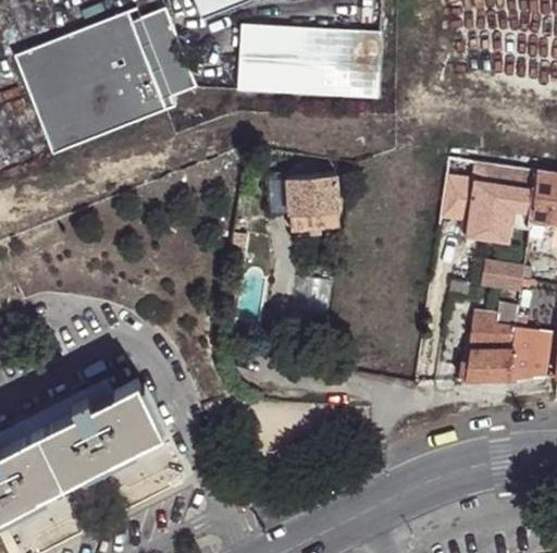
[(197,0),(202,13),(235,0),(197,0)]
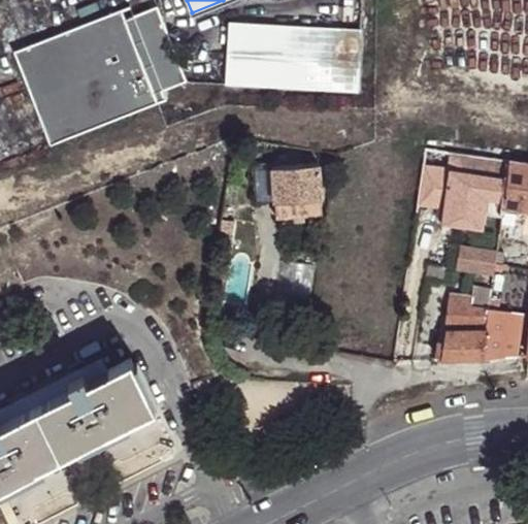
[(131,5),(15,48),(51,143),(168,99),(165,90),(187,80),(157,6),(135,14),(131,5)]
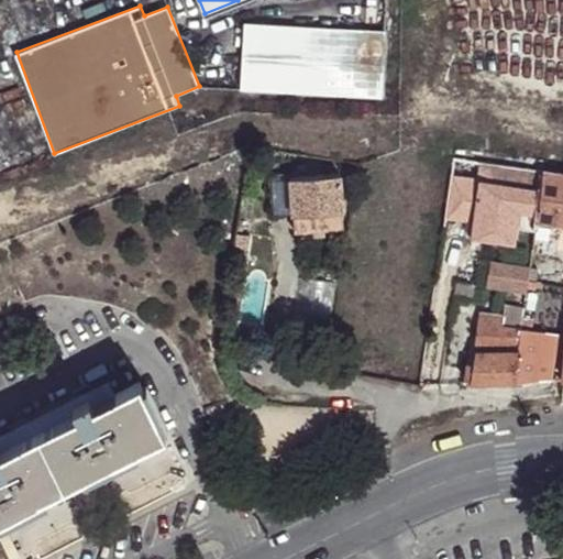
[(385,32),(246,25),(243,91),(382,97),(385,32)]
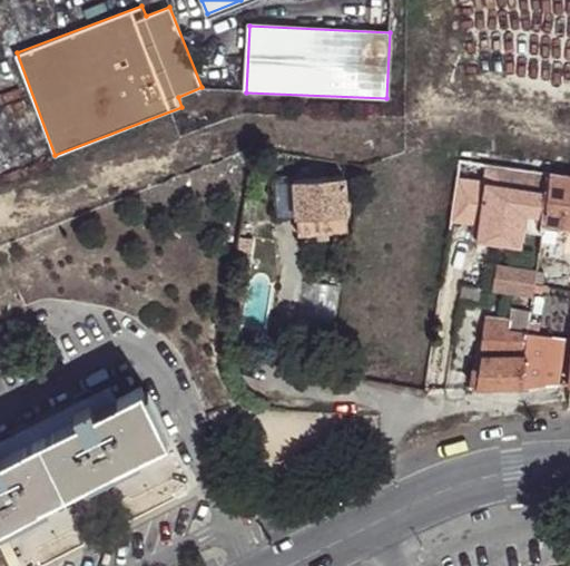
[(538,259),(540,246),(540,240),(541,228),(548,181),(507,174),(457,167),(452,196),(501,205),(494,252),(538,259)]
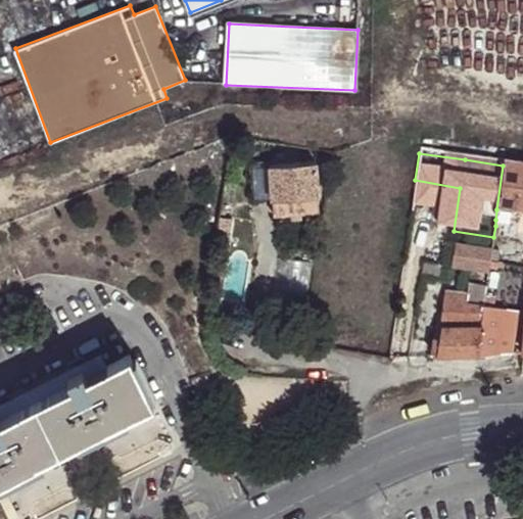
[(269,169),(271,202),(272,220),(317,215),(316,199),(315,166),(269,169)]
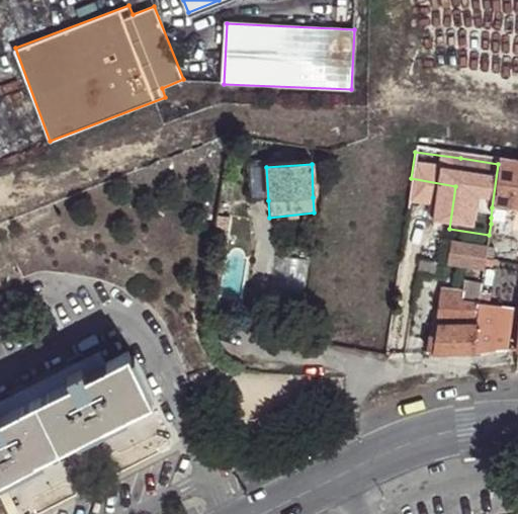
[(517,166),(515,166),(498,164),(492,207),(505,209),(517,210),(517,166)]
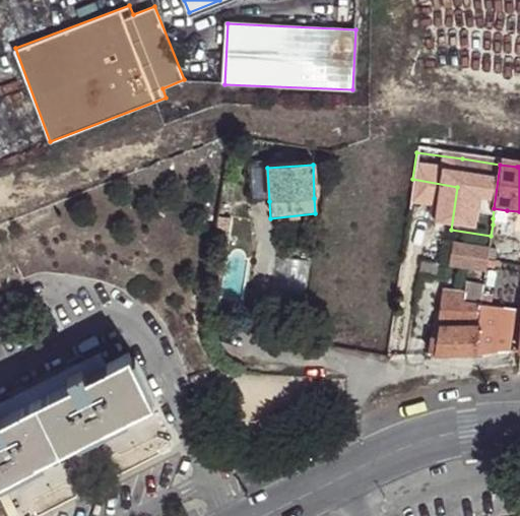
[(493,218),(493,224),(506,227),(507,210),(494,208),(493,218)]
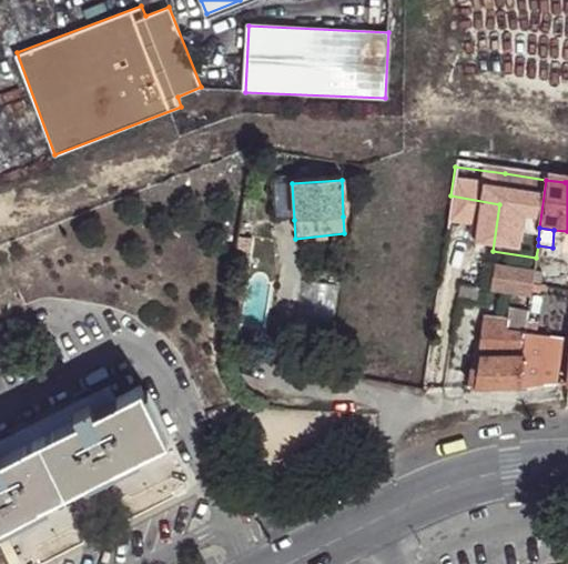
[(535,274),(495,269),(492,294),(530,300),(534,284),(535,274)]
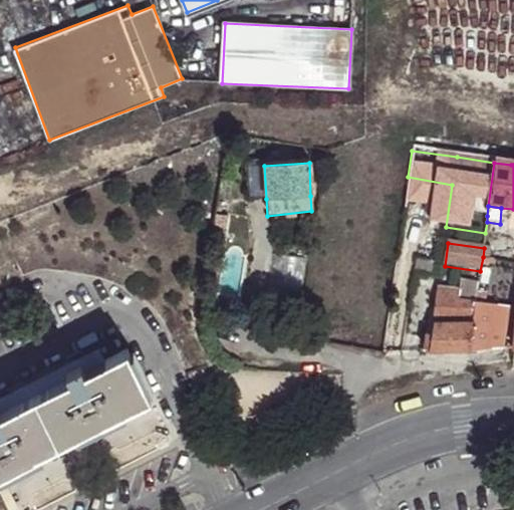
[(435,289),(433,312),(428,312),(423,353),(426,353),(470,352),(473,330),(476,304),(477,301),(477,295),(457,292),(435,289)]
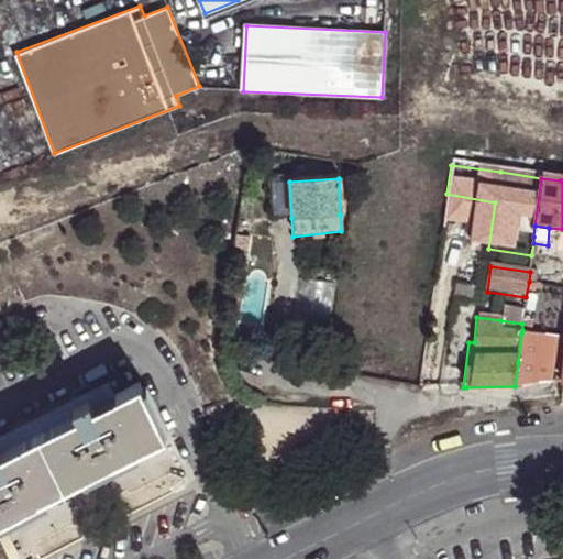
[(518,362),(515,386),(537,384),(551,385),(558,337),(522,330),(521,333),(518,362)]
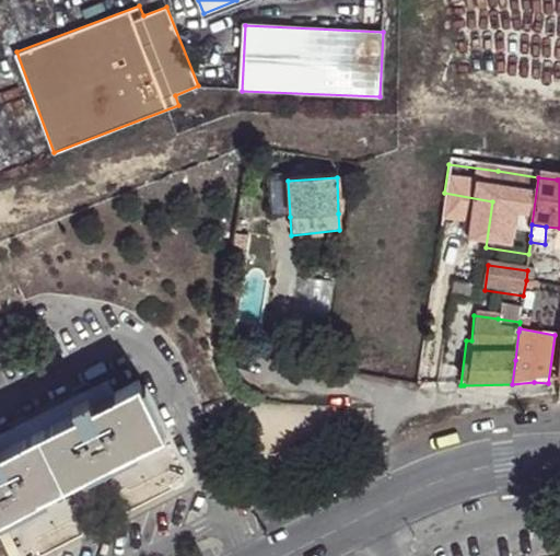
[(135,387),(95,406),(88,410),(72,417),(33,439),(57,488),(96,470),(111,462),(159,438),(135,387)]
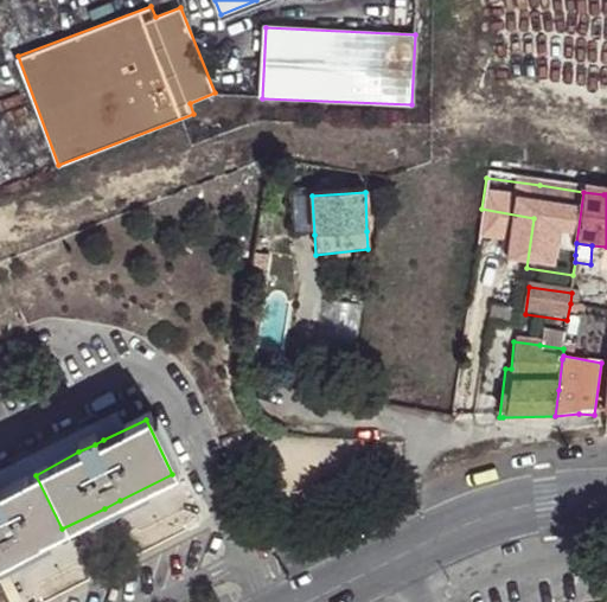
[(95,444),(103,440),(95,426),(0,472),(0,492),(36,475),(78,452),(75,442),(90,435),(95,444)]
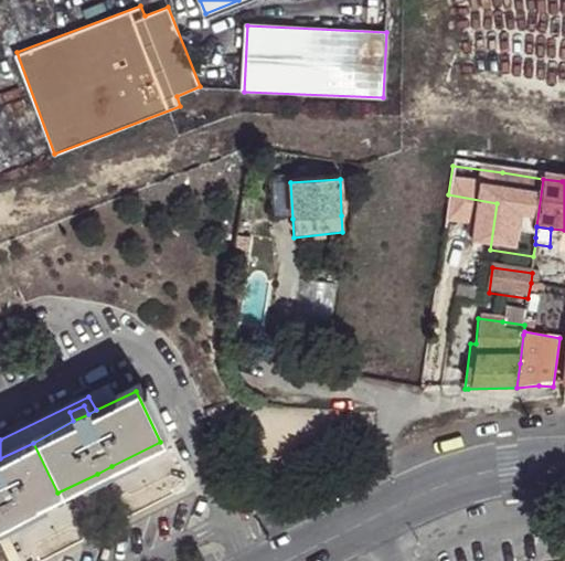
[(70,412),(73,421),(88,414),(84,405),(70,412)]
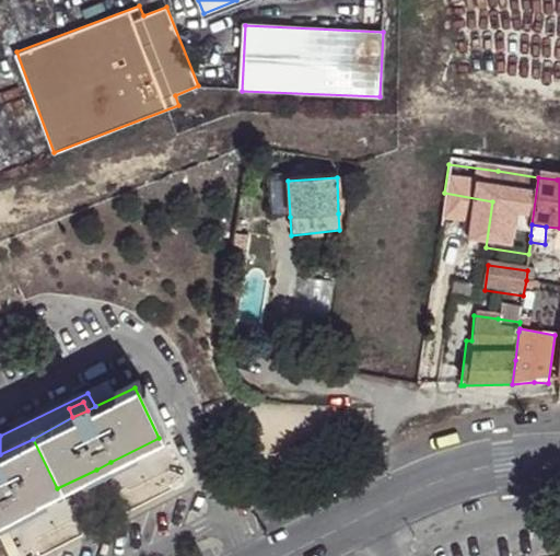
[(0,519),(31,502),(57,488),(33,439),(0,454),(0,519)]
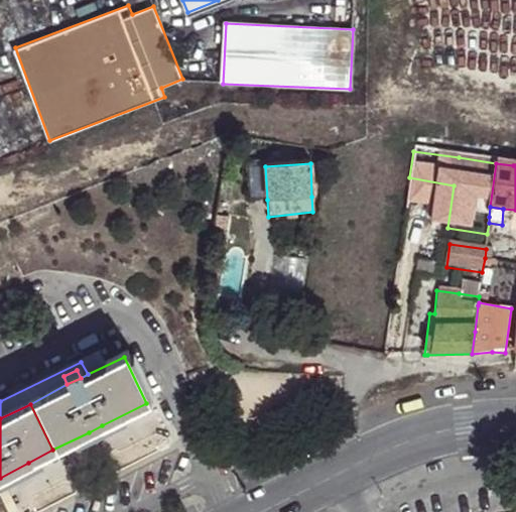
[(105,430),(102,425),(89,432),(92,435),(105,430)]
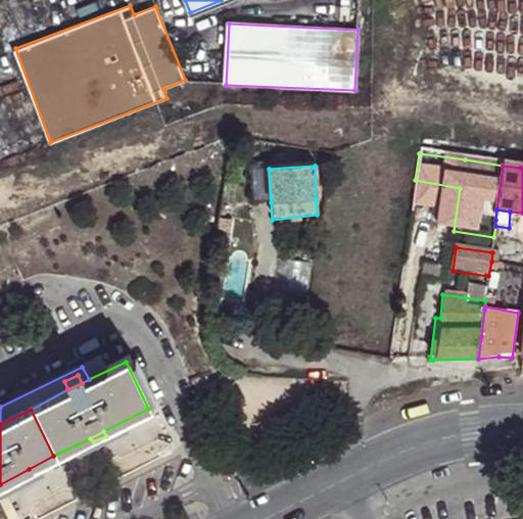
[(31,474),(29,469),(0,484),(0,489),(5,487),(6,488),(19,483),(18,480),(31,474)]
